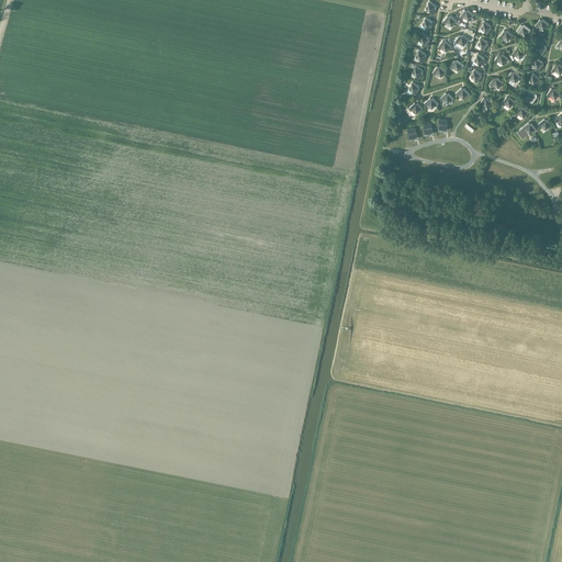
[(431,15),(436,9),(435,8),(435,7),(436,6),(429,1),(427,3),(428,4),(425,9),(429,12),(428,13),(431,15)]
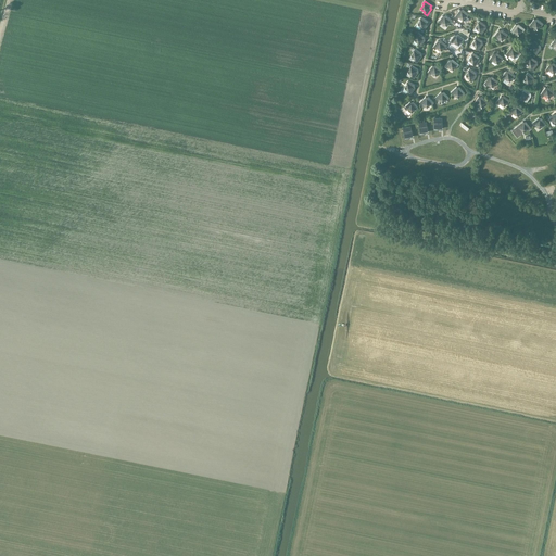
[(471,16),(469,14),(463,10),(462,11),(460,11),(459,10),(455,16),(457,19),(458,17),(463,21),(466,16),(469,19),(471,16)]
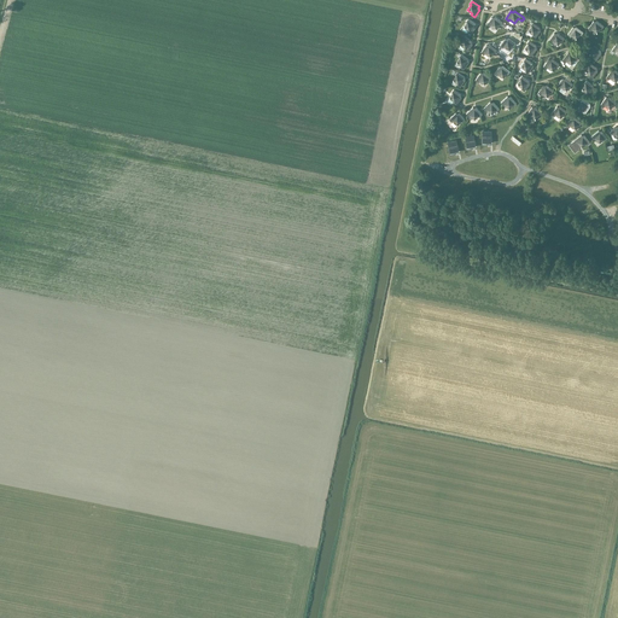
[(500,25),(502,23),(495,17),(494,18),(493,18),(493,17),(487,25),(490,27),(490,25),(495,29),(499,24),(500,25)]
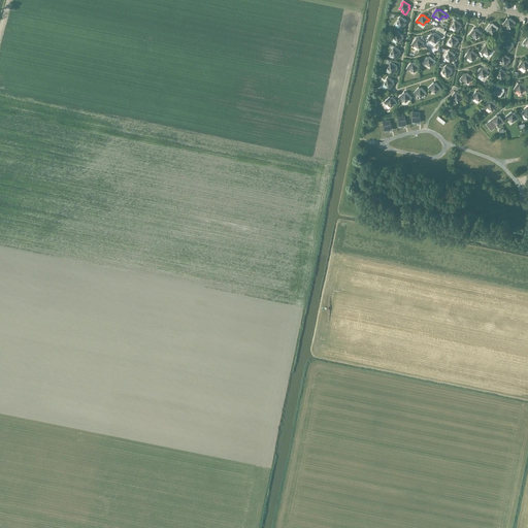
[(402,29),(406,23),(405,23),(405,22),(406,21),(400,15),(398,19),(399,20),(396,24),(400,27),(399,28),(402,29)]
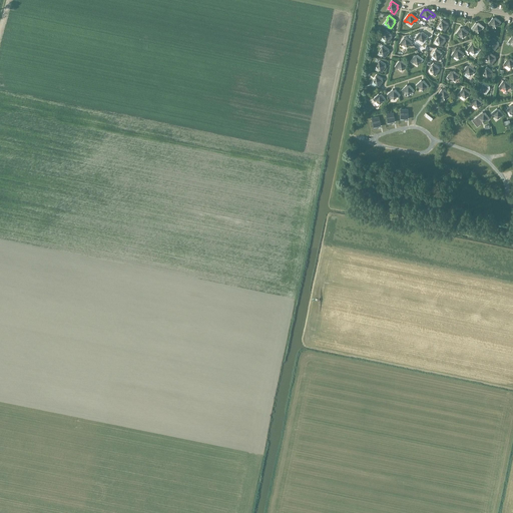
[(499,24),(501,22),(495,17),(494,18),(493,18),(488,24),(491,26),(491,25),(495,28),(498,24),(499,24)]
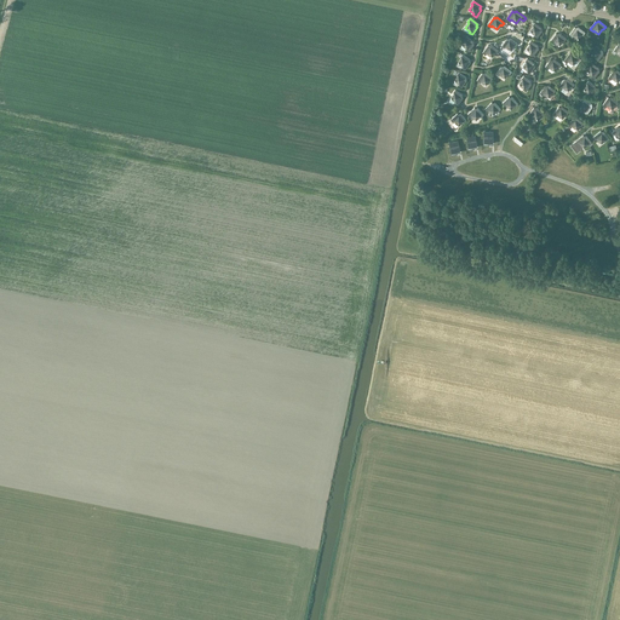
[(537,39),(543,32),(541,30),(541,29),(541,28),(534,23),(532,26),(533,27),(529,32),(534,35),(534,36),(537,39)]
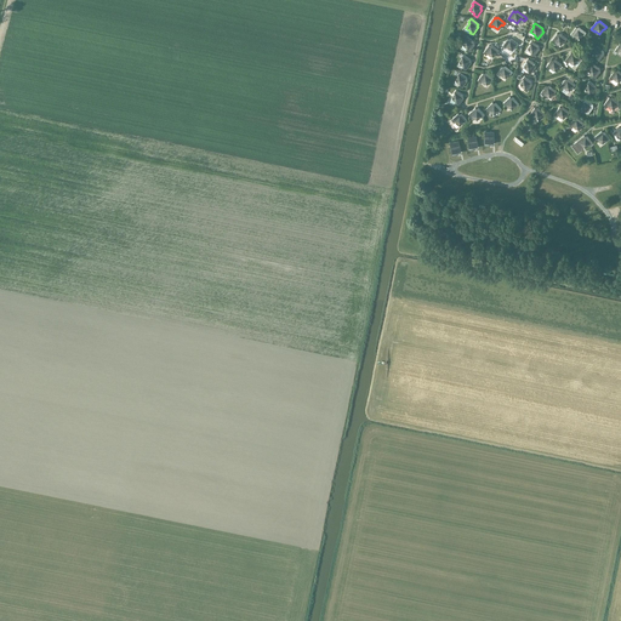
[(584,35),(586,33),(579,27),(577,28),(576,28),(575,28),(570,35),(573,38),(574,36),(579,40),(582,35),(584,35)]
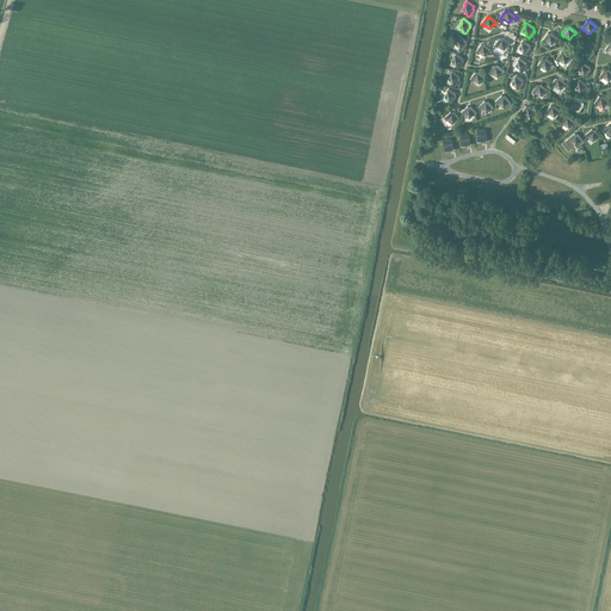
[(556,42),(557,38),(550,32),(550,34),(549,35),(548,34),(542,41),(545,43),(547,42),(551,45),(555,41),(556,42)]
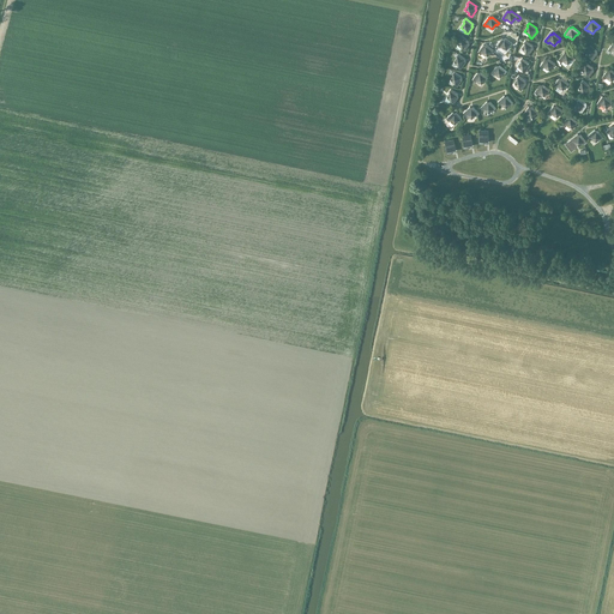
[(464,52),(469,44),(468,43),(468,42),(469,42),(462,36),(459,40),(461,40),(457,44),(462,48),(461,49),(464,52)]
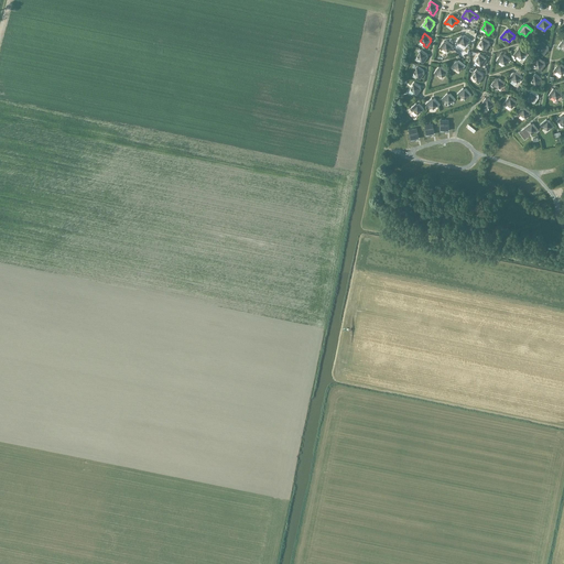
[(468,43),(470,40),(464,35),(463,35),(462,36),(462,35),(456,42),(459,44),(459,43),(464,46),(467,42),(468,43)]
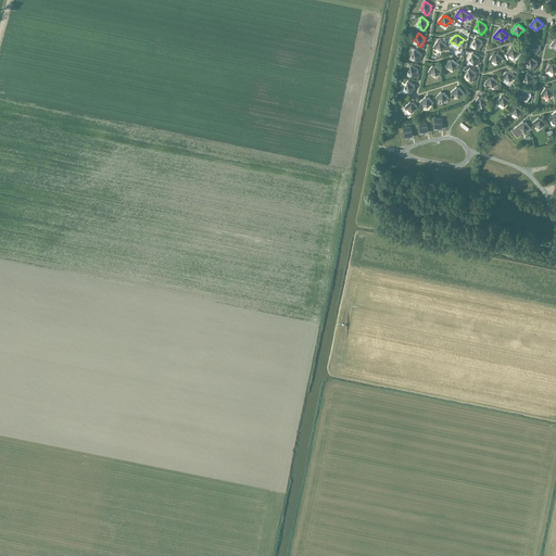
[(478,51),(483,45),(482,43),(482,42),(482,41),(476,36),(474,39),(475,40),(471,45),(476,48),(476,49),(478,51)]
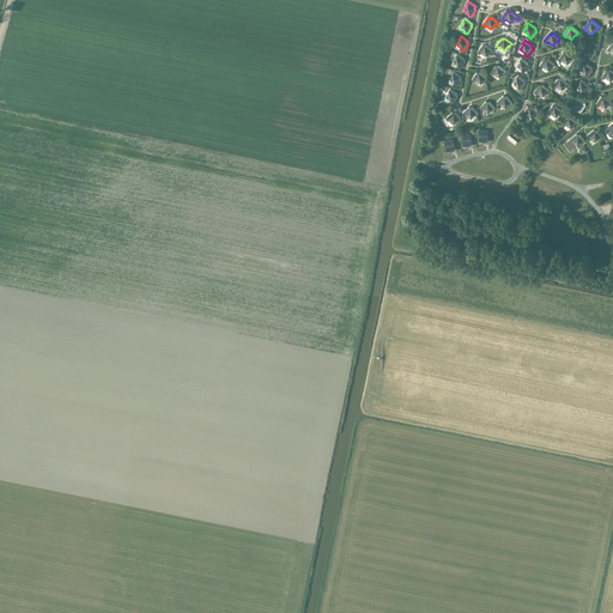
[(491,53),(492,50),(485,44),(485,46),(484,46),(483,44),(477,53),(480,54),(481,53),(486,56),(490,52),(491,53)]
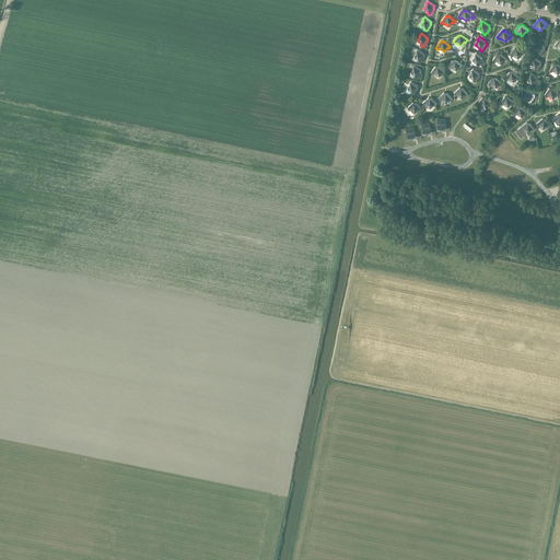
[(539,55),(545,48),(544,48),(544,47),(545,46),(537,41),(536,44),(537,45),(534,49),(538,53),(537,54),(539,55)]
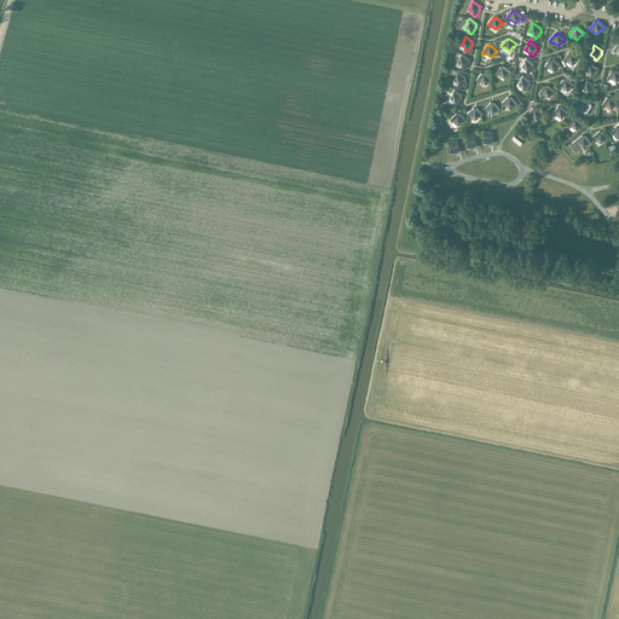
[(577,61),(579,58),(572,52),(571,53),(570,53),(568,53),(563,61),(566,63),(567,62),(572,65),(576,61),(577,61)]
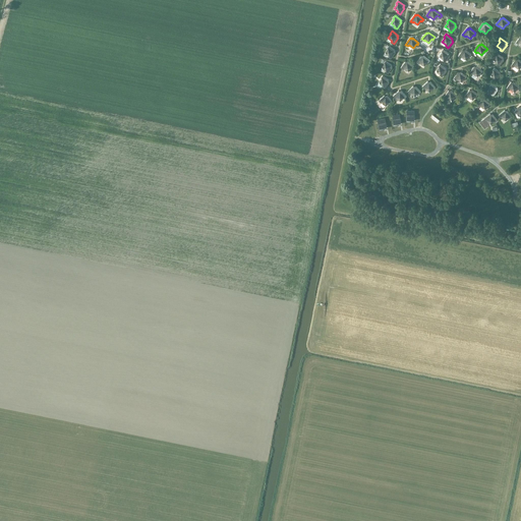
[(391,59),(395,53),(394,52),(394,51),(395,50),(389,46),(387,48),(388,49),(385,53),(389,56),(388,57),(391,59)]
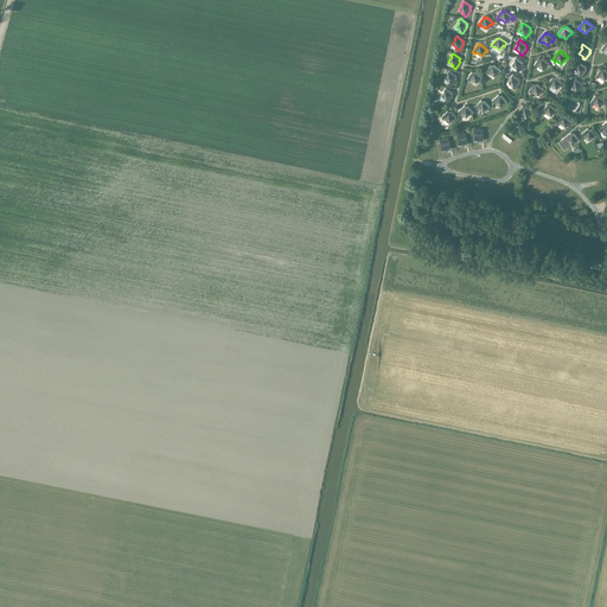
[(518,72),(524,65),(523,65),(523,64),(523,63),(516,57),(513,61),(515,61),(511,65),(516,69),(515,70),(518,72)]
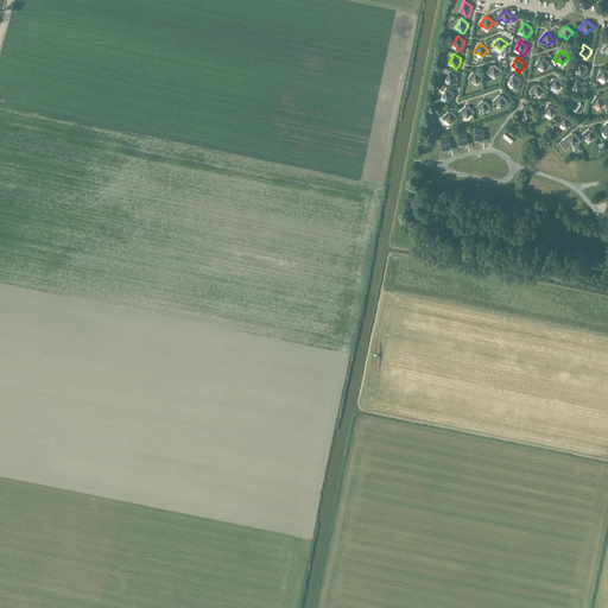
[(548,67),(550,63),(543,58),(542,59),(540,59),(540,58),(534,65),(538,68),(538,67),(543,70),(546,65),(548,67)]
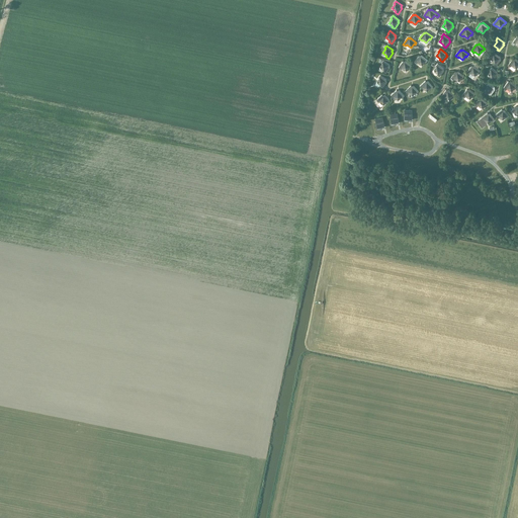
[(496,66),(501,60),(500,59),(500,58),(501,58),(494,53),(493,56),(494,56),(491,60),(495,63),(494,64),(496,66)]
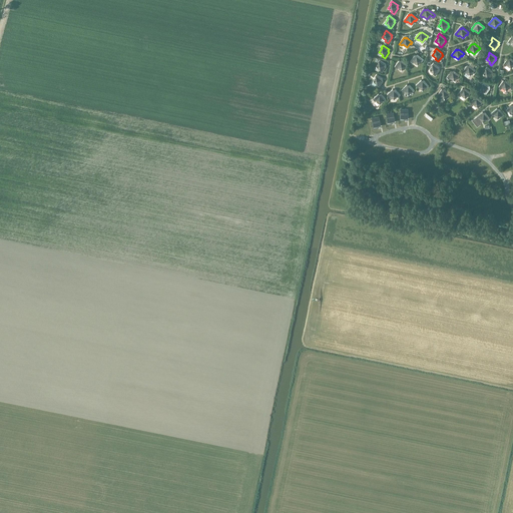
[(421,62),(423,59),(417,55),(416,56),(415,55),(410,61),(413,63),(414,62),(418,65),(420,61),(421,62)]
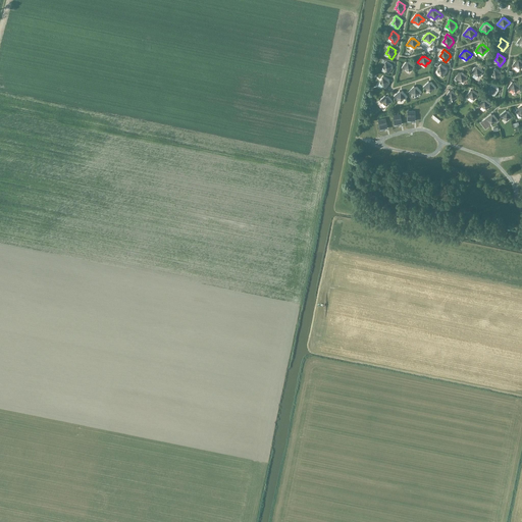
[(521,60),(519,59),(518,60),(517,60),(517,59),(512,65),(515,67),(515,66),(519,69),(521,65),(521,60)]
